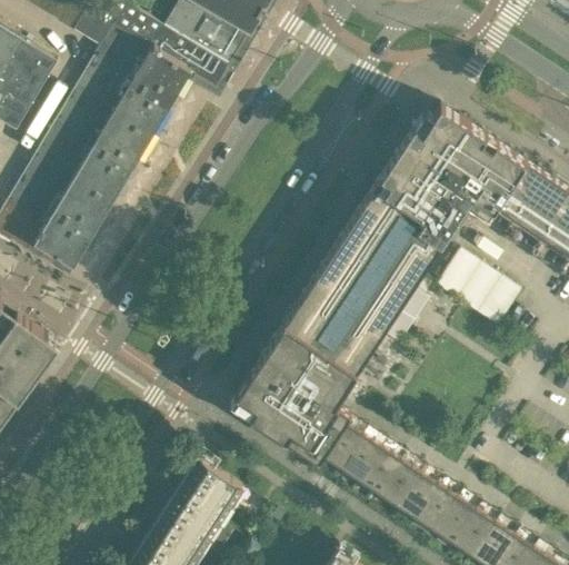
[(39,0),(36,7),(49,15),(57,0),(39,0)]
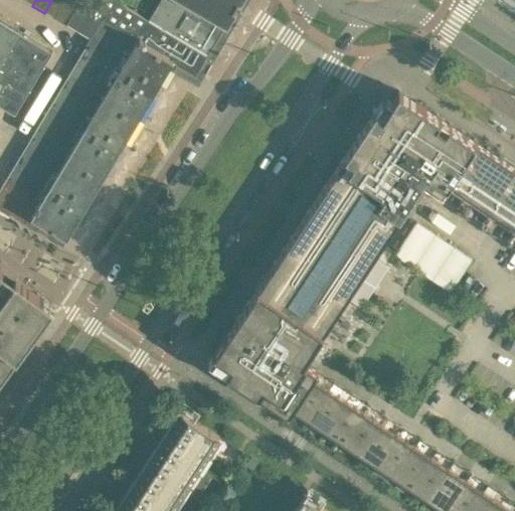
[(64,0),(51,0),(44,13),(54,19),(64,0)]
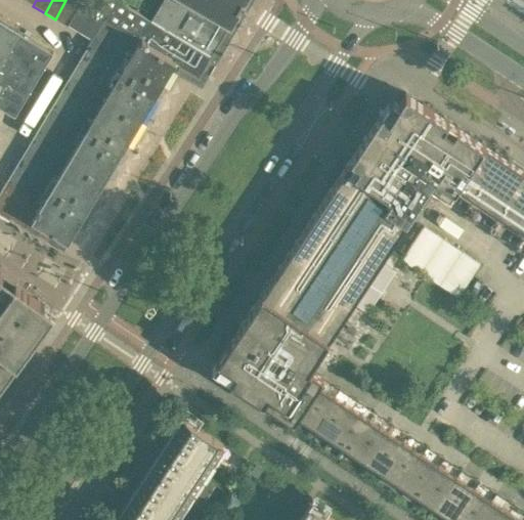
[(79,5),(79,4),(71,0),(66,0),(55,19),(67,27),(79,5)]
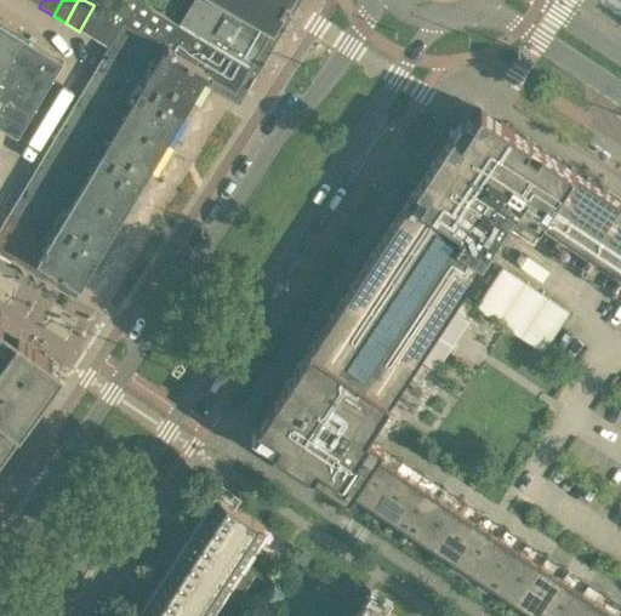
[(93,6),(108,16),(123,23),(206,77),(206,78),(228,90),(229,87),(235,86),(238,87),(249,69),(132,0),(96,0),(93,5),(93,6)]
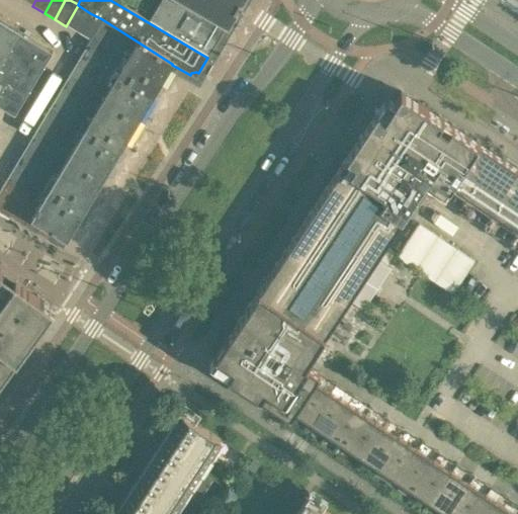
[(162,0),(149,22),(207,58),(217,43),(228,25),(242,0),(162,0)]
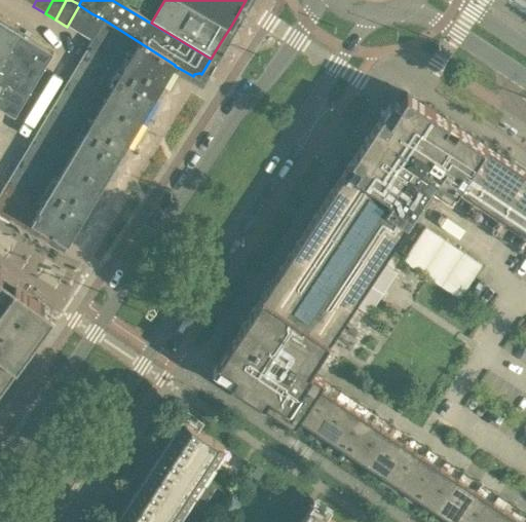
[(91,13),(79,5),(67,27),(79,34),(91,13)]
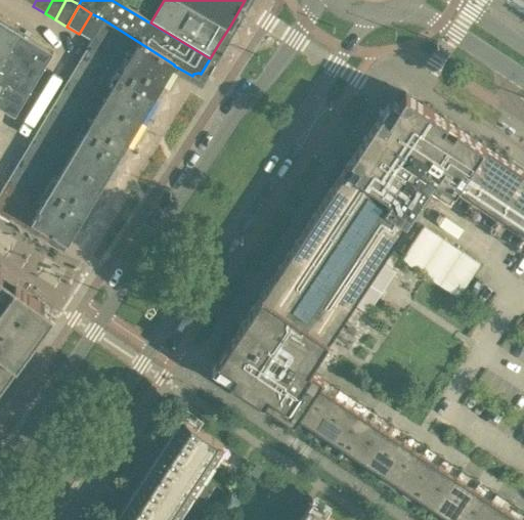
[(91,41),(103,19),(91,13),(79,34),(91,41)]
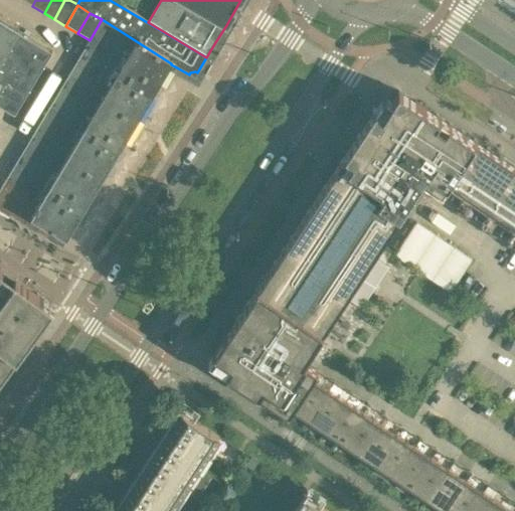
[(102,19),(90,40),(83,49),(154,93),(171,64),(171,63),(102,19)]
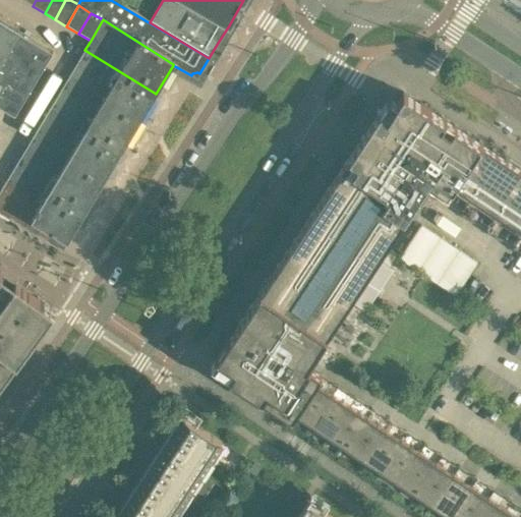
[(0,78),(23,39),(0,24),(0,78)]
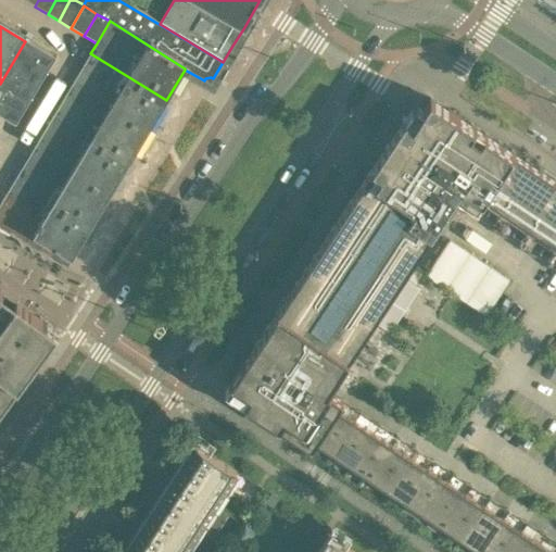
[(55,60),(25,41),(0,84),(0,117),(15,127),(55,60)]
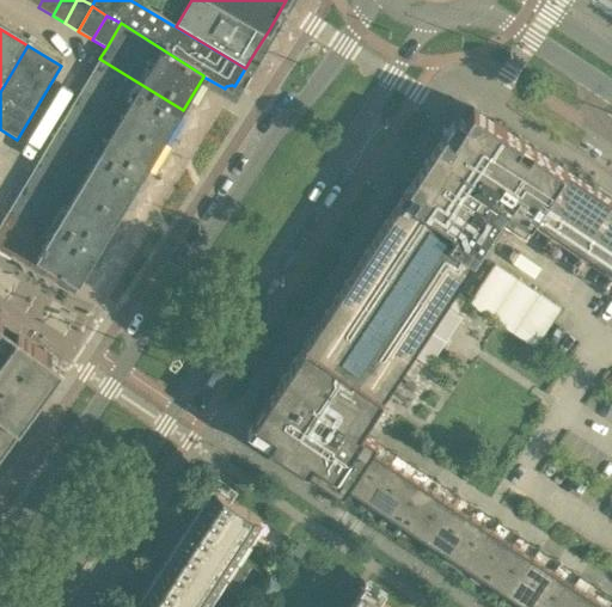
[(57,129),(141,181),(183,110),(99,59),(57,129)]
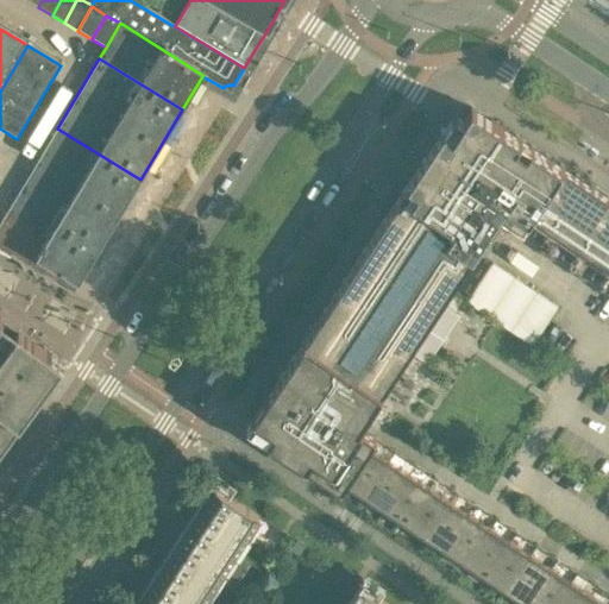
[(608,201),(519,142),(490,123),(471,111),(464,123),(454,115),(246,428),(268,442),(340,491),(340,490),(340,489),(341,488),(347,479),(346,478),(366,447),(370,450),(375,440),(359,429),(369,415),(500,216),(520,231),(519,233),(608,293),(608,201)]
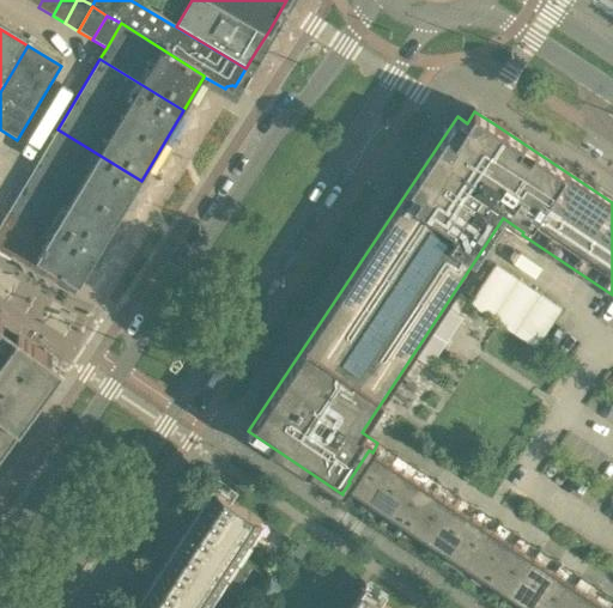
[(16,199),(58,225),(99,250),(141,181),(58,129),(16,199)]
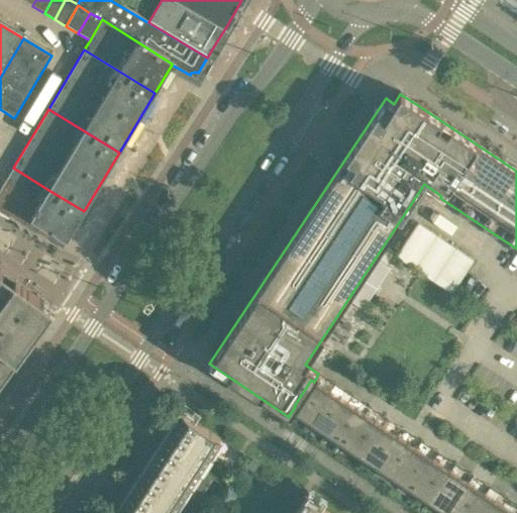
[(48,190),(13,168),(0,190),(0,214),(16,224),(20,231),(25,229),(26,230),(30,237),(34,235),(36,236),(40,243),(44,241),(58,249),(61,250),(67,241),(84,211),(48,190)]
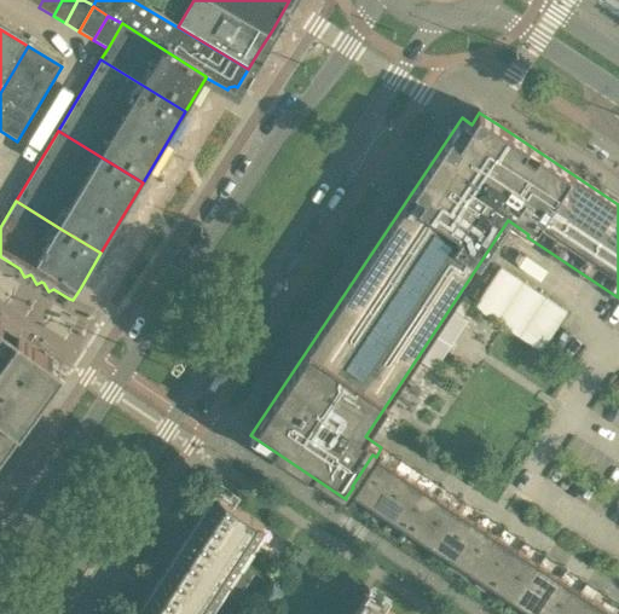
[(541,355),(567,316),(499,271),(473,311),(541,355)]
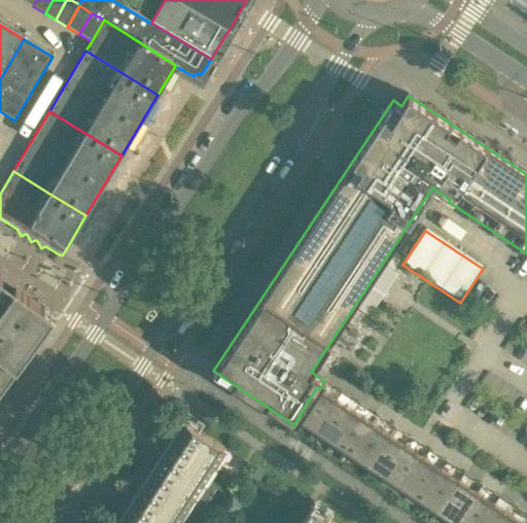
[(0,402),(60,320),(37,304),(35,307),(0,281),(0,402)]
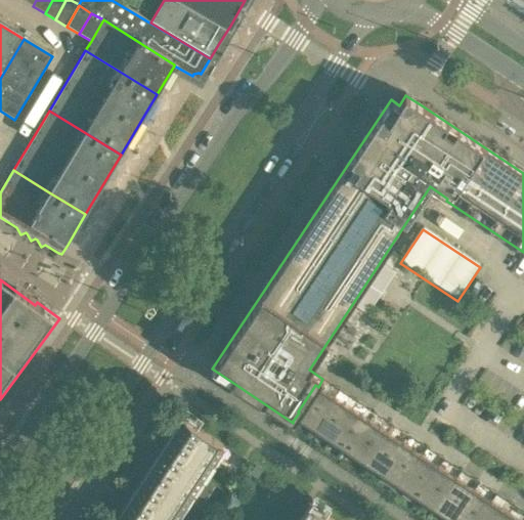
[(318,387),(315,385),(298,412),(299,413),(294,420),(293,421),(293,422),(293,423),(294,423),(297,418),(312,428),(333,397),(318,387)]
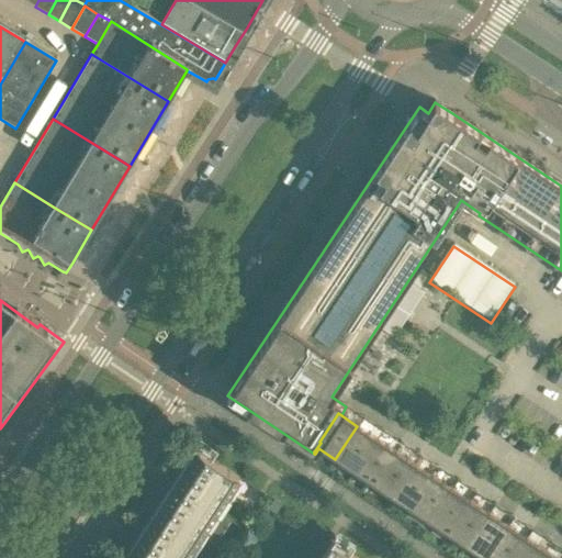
[(375,438),(357,426),(335,459),(353,472),(375,438)]
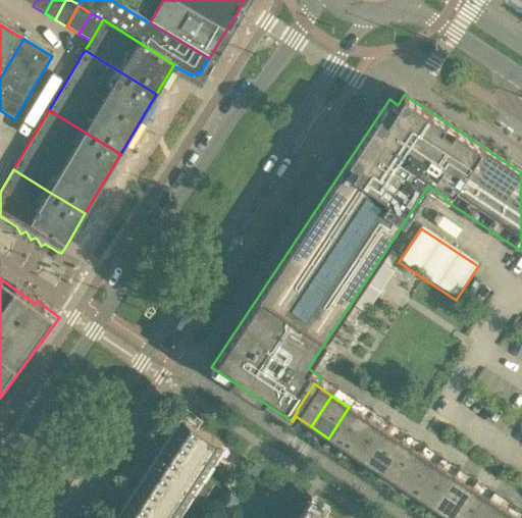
[(346,450),(349,445),(366,418),(349,407),(328,438),(346,450)]
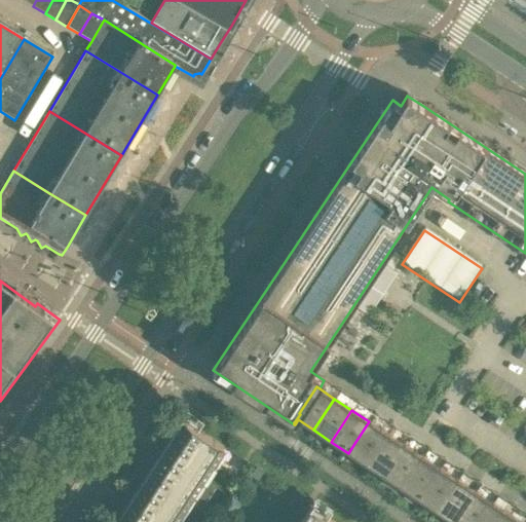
[(386,434),(369,421),(351,448),(348,453),(366,464),(386,434)]
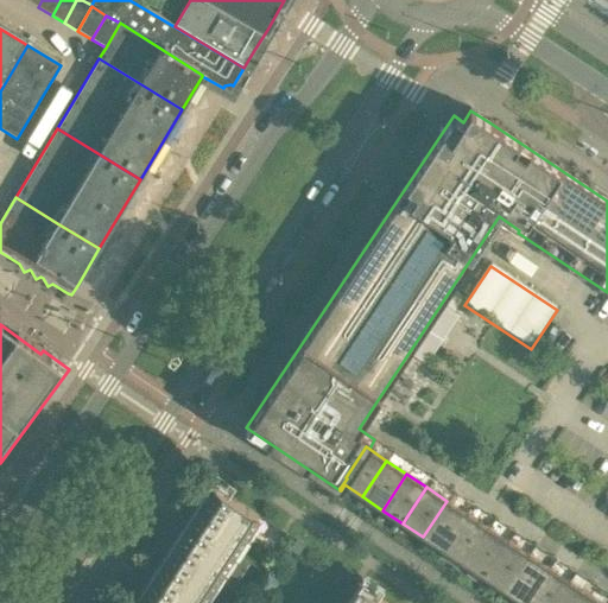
[(203,602),(258,520),(228,500),(215,492),(210,488),(135,602),(203,602)]
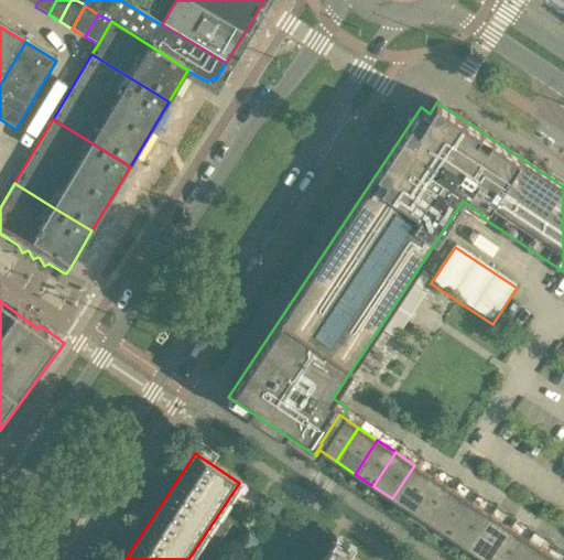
[(411,510),(415,505),(433,477),(414,465),(392,498),(411,510)]
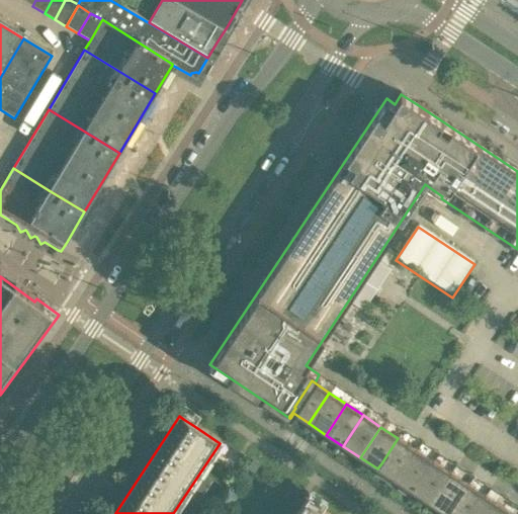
[(415,449),(398,438),(381,463),(377,468),(395,481),(415,449)]
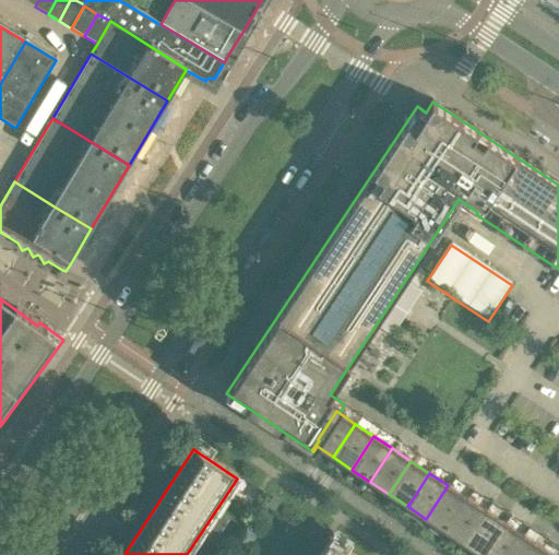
[(444,531),(449,526),(466,497),(448,485),(426,519),(444,531)]
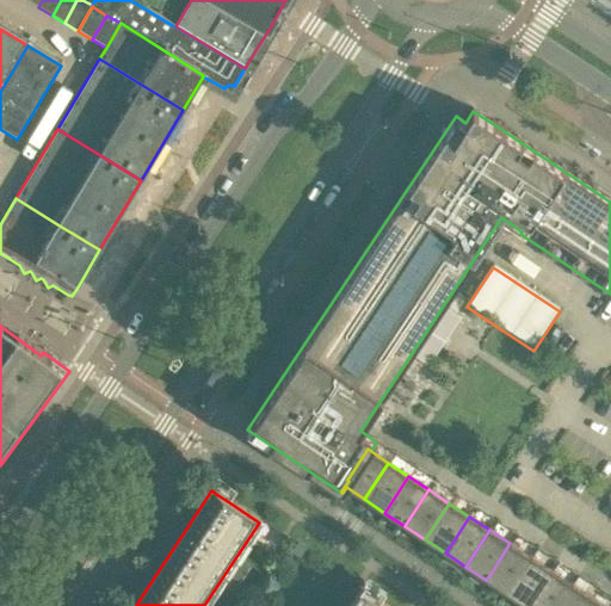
[(531,556),(510,543),(491,574),(486,580),(506,593),(531,556)]
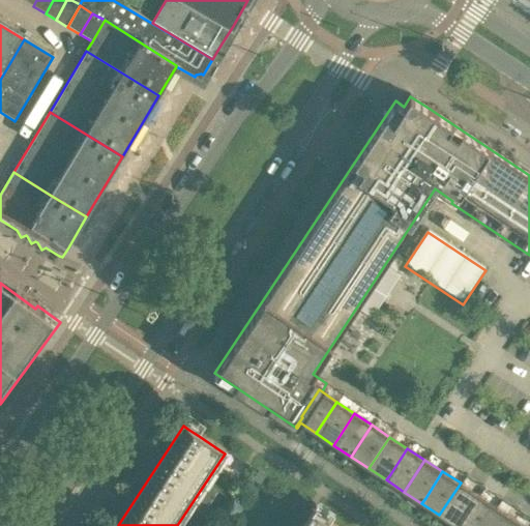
[(458,525),(461,521),(478,495),(461,483),(439,515),(454,525),(458,525)]
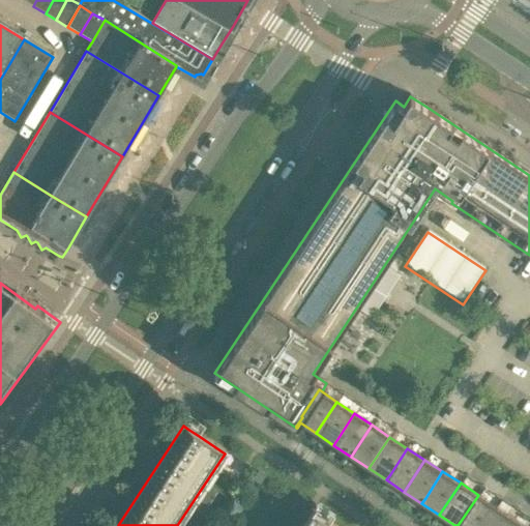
[(478,495),(461,521),(458,525),(482,525),(496,506),(478,495)]
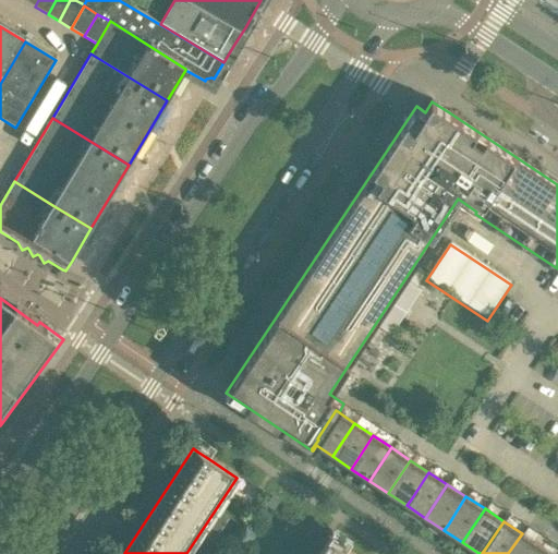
[(534,553),(541,545),(522,533),(508,553),(534,553)]
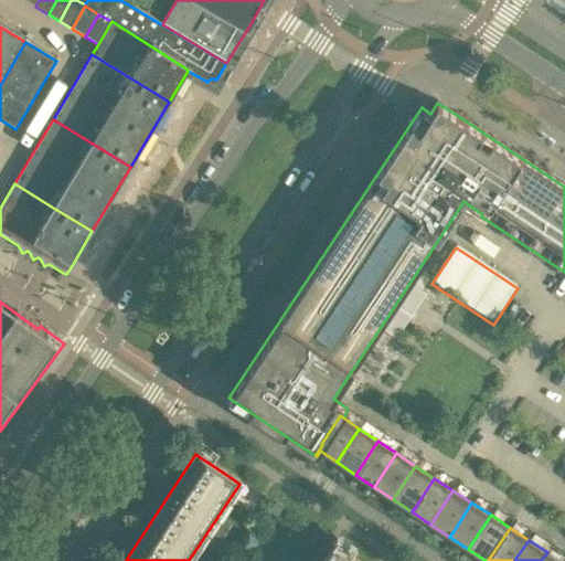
[(352,560),(338,551),(333,548),(324,560),(352,560)]
